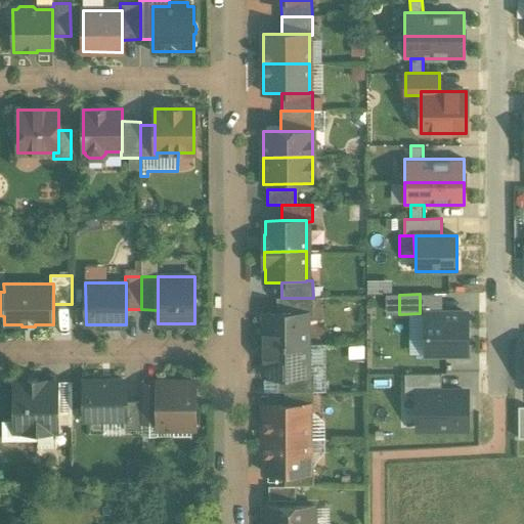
[(281,298),(276,298),(276,314),(307,314),(307,315),(313,315),(313,298),(281,298)]
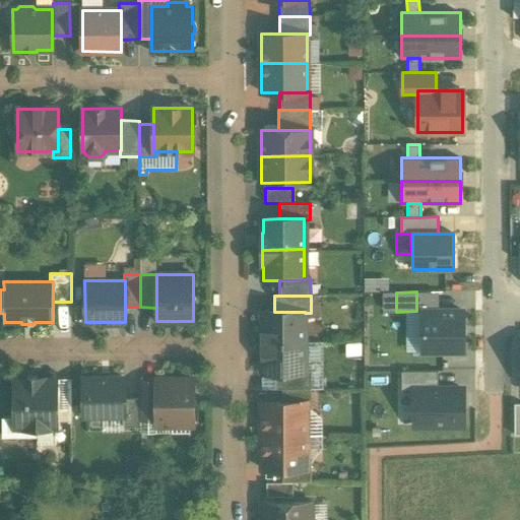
[(463,351),(463,311),(427,311),(423,311),(423,351),(463,351)]
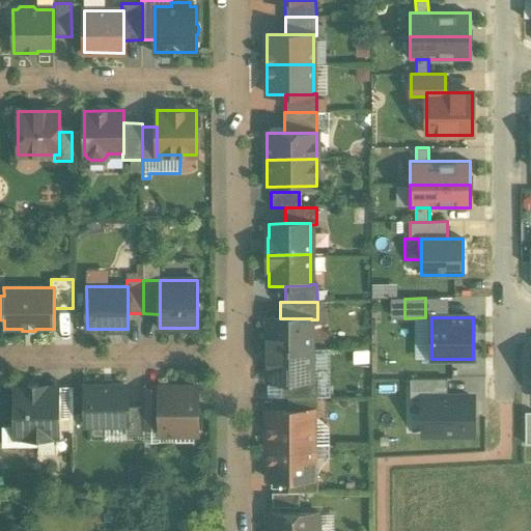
[(280,318),(267,318),(268,350),(311,350),(311,319),(311,318),(280,318)]
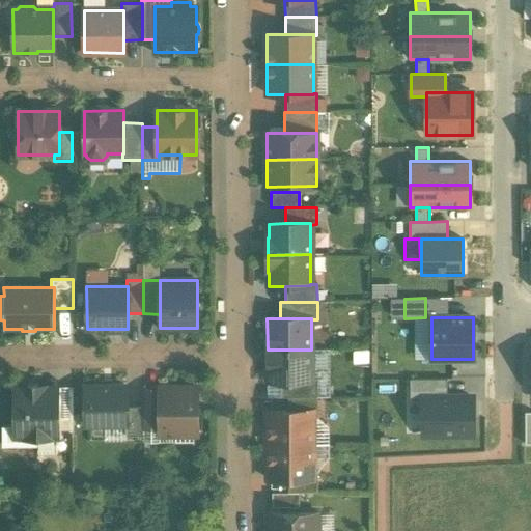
[(311,350),(268,350),(268,381),(280,381),(311,381),(311,380),(311,350)]
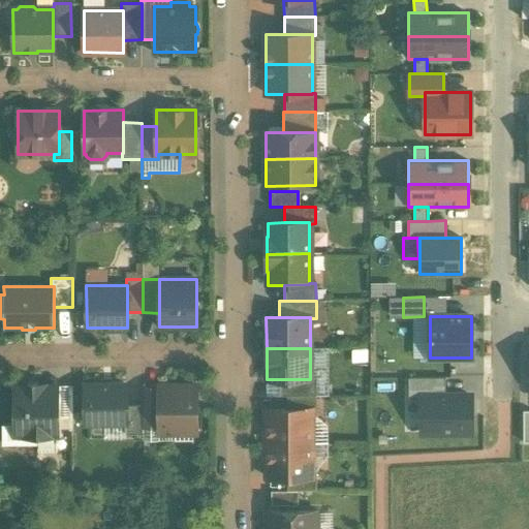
[(329,348),(310,348),(310,378),(316,378),(316,396),(329,396),(329,348)]
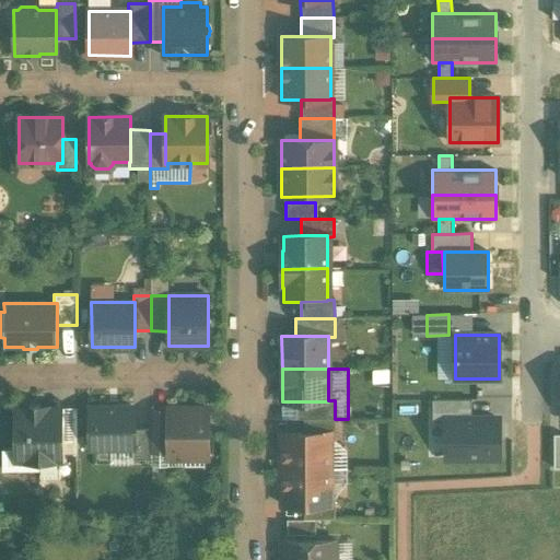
[(471,399),(432,399),(432,420),(446,420),(446,419),(471,419),(471,399)]
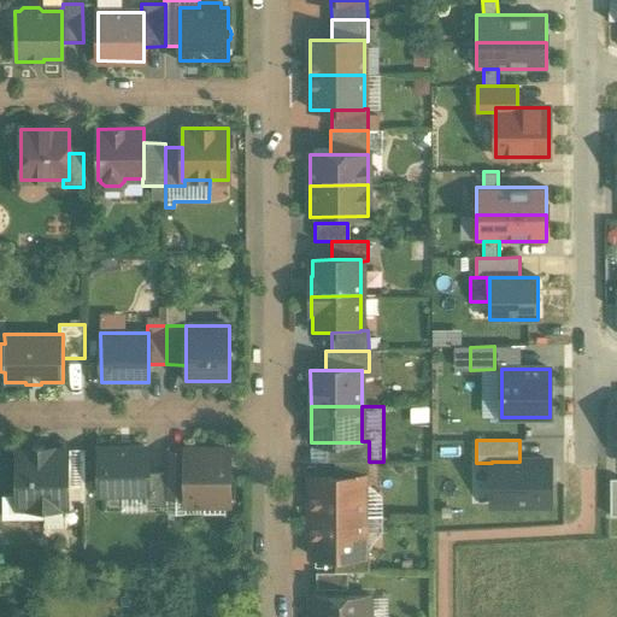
[(362,442),(325,442),(325,462),(335,462),(369,462),(369,441),(362,441),(362,442)]
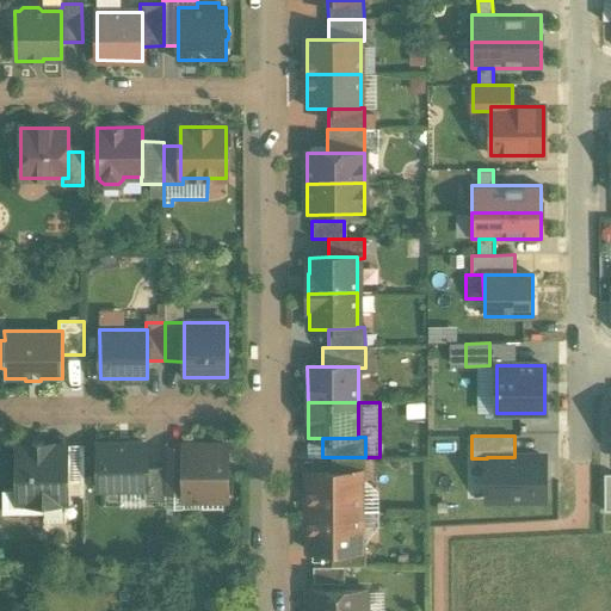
[(84,503),(84,444),(66,445),(66,503),(84,503)]
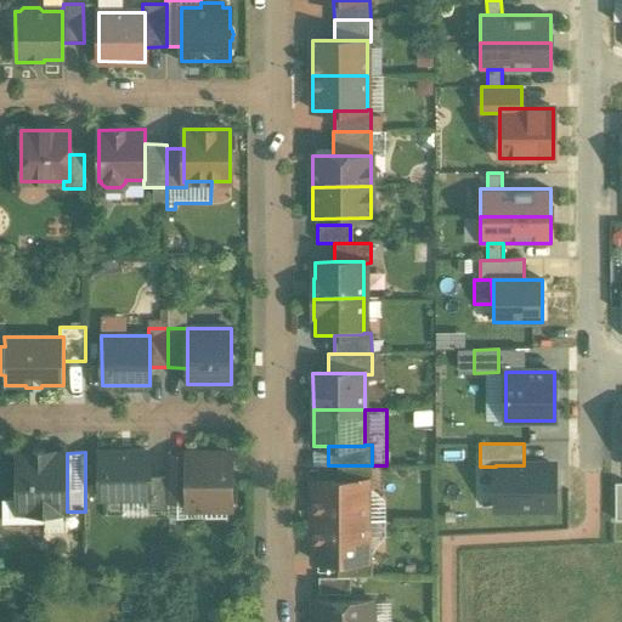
[(148,452),(100,453),(100,497),(147,497),(148,497),(148,478),(148,452)]
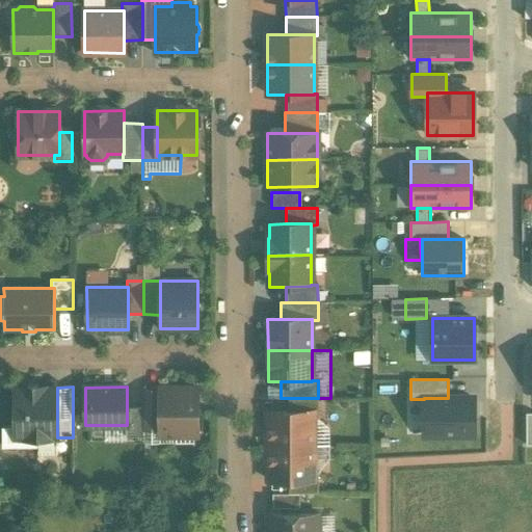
[(197,387),(160,388),(160,392),(160,425),(160,435),(176,435),(176,443),(193,442),(193,434),(197,434),(197,387)]
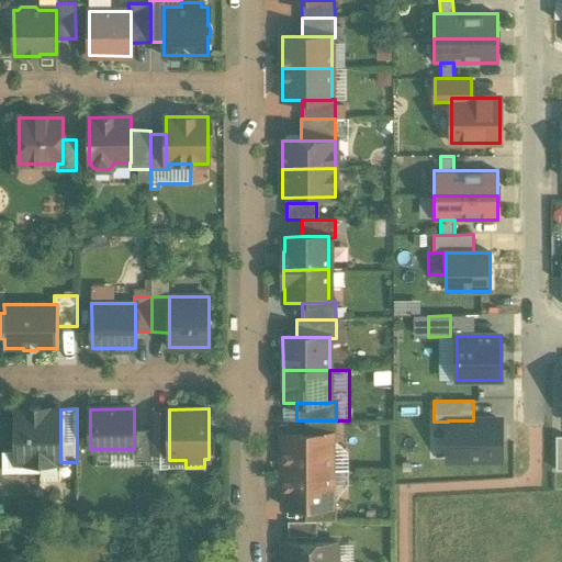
[(60,409),(17,409),(17,450),(17,462),(40,462),(60,462),(60,409)]
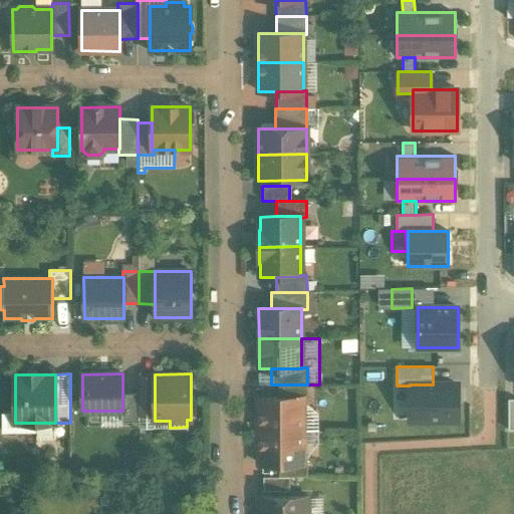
[(155,411),(155,378),(139,378),(139,395),(139,414),(152,414),(155,411)]
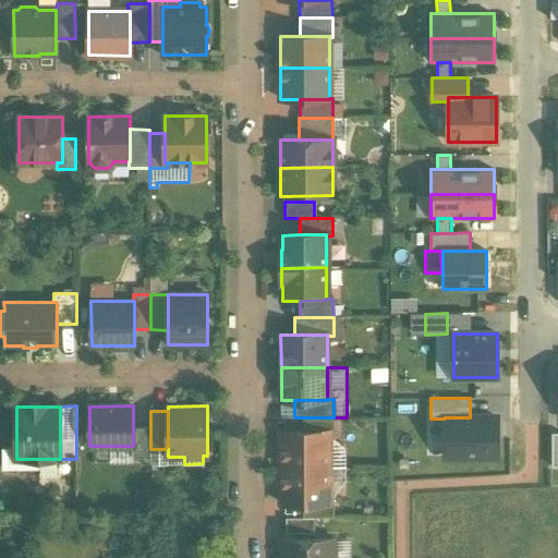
[(497,456),(497,416),(470,417),(445,417),(445,419),(445,456),(497,456)]
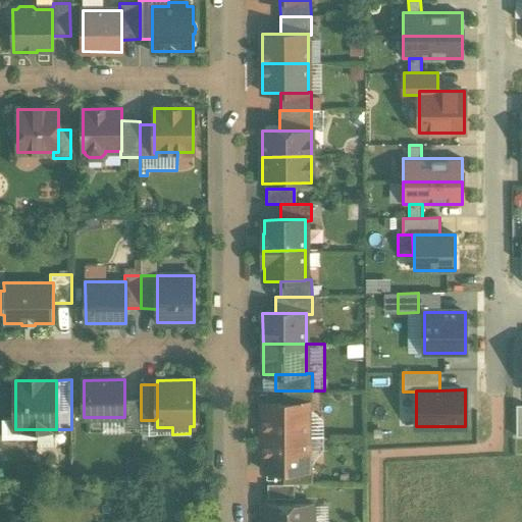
[(312,390),(283,390),(283,404),(307,404),(307,411),(312,411),(312,390)]
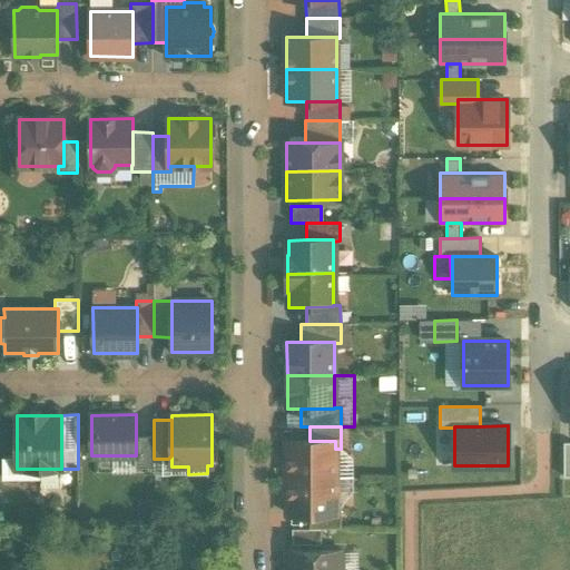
[(154,438),(136,438),(136,455),(135,455),(135,468),(154,468),(154,459),(154,438)]
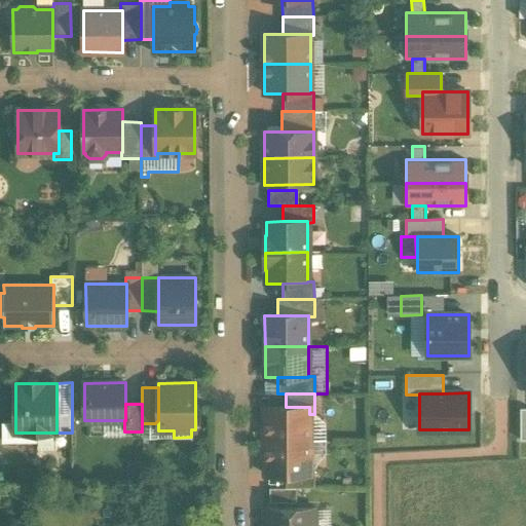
[(286,407),(265,407),(265,441),(309,441),(309,414),(309,407),(286,407)]
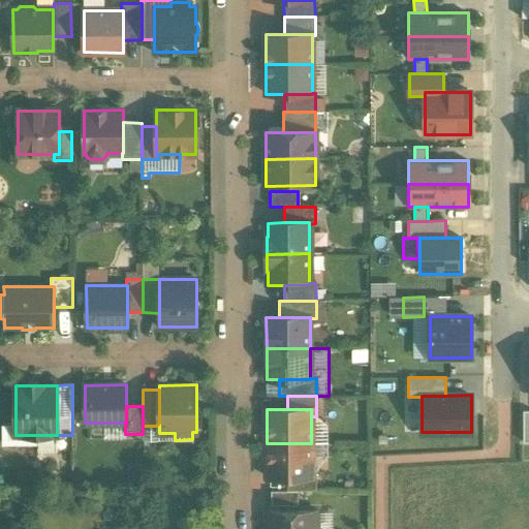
[(329,458),(329,419),(316,419),(316,458),(329,458)]
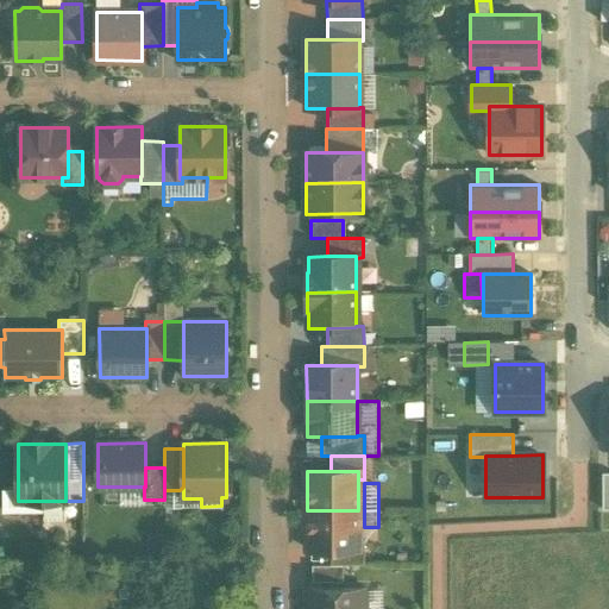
[(18,488),(4,489),(4,510),(43,510),(43,501),(18,501),(18,488)]
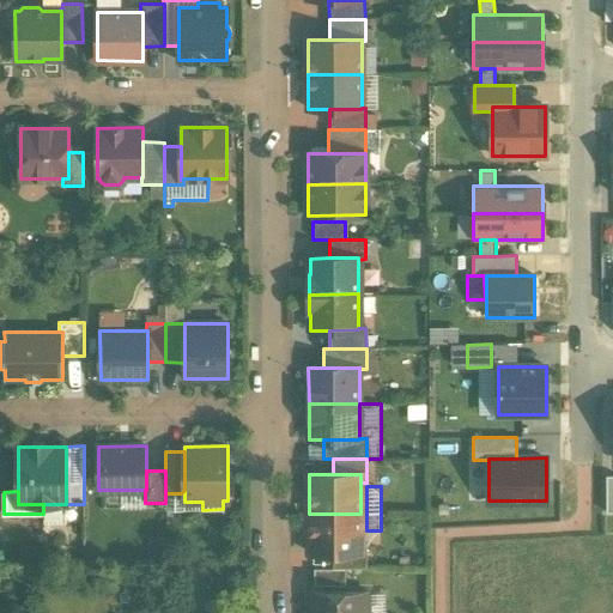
[(360,514),(309,514),(309,553),(333,553),(360,553),(360,544),(360,514)]
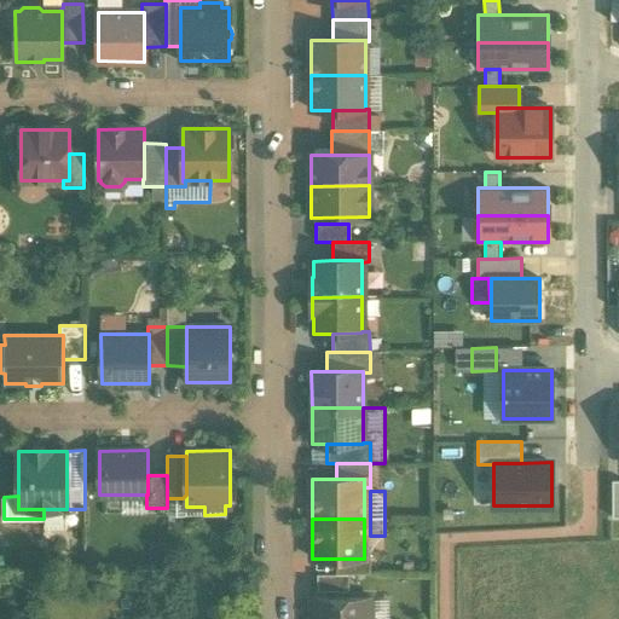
[(364,559),(336,559),(336,574),(348,574),(370,574),(370,549),(364,549),(364,559)]
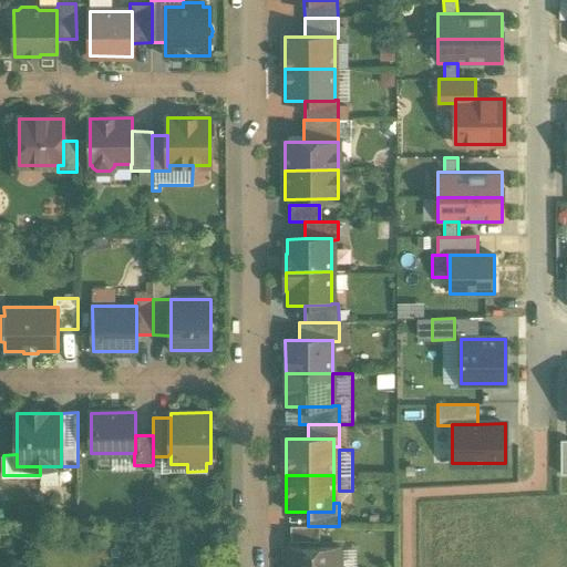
[(308,526),(290,526),(290,542),(319,542),(319,526),(308,526)]
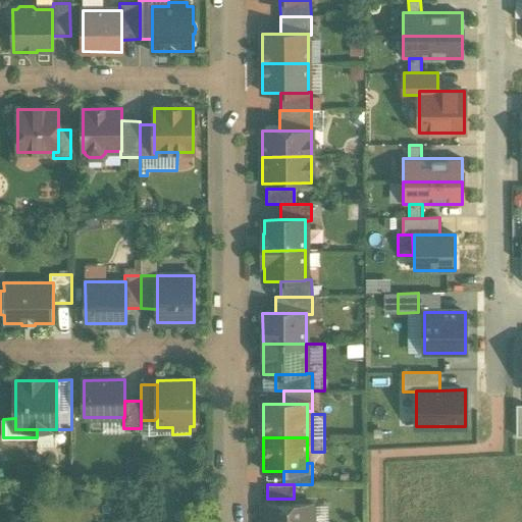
[(312,521),(312,505),(263,505),(263,521),(312,521)]
